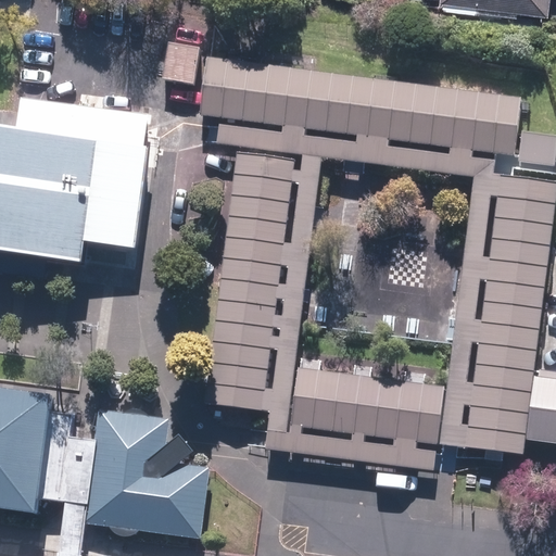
[(442,0),(443,2),(553,16),(554,0),(442,0)]
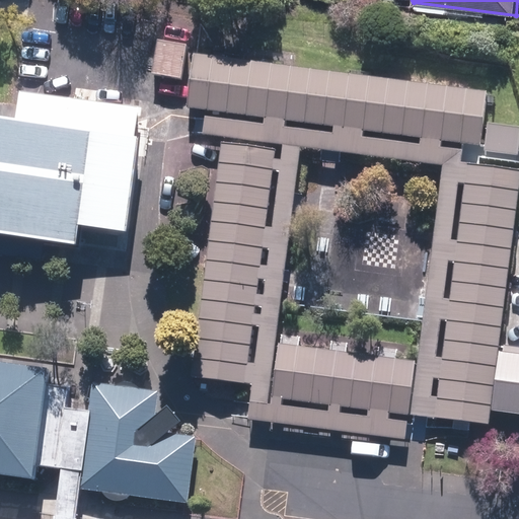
[(187,44),(157,40),(151,74),(181,78),(187,44)]
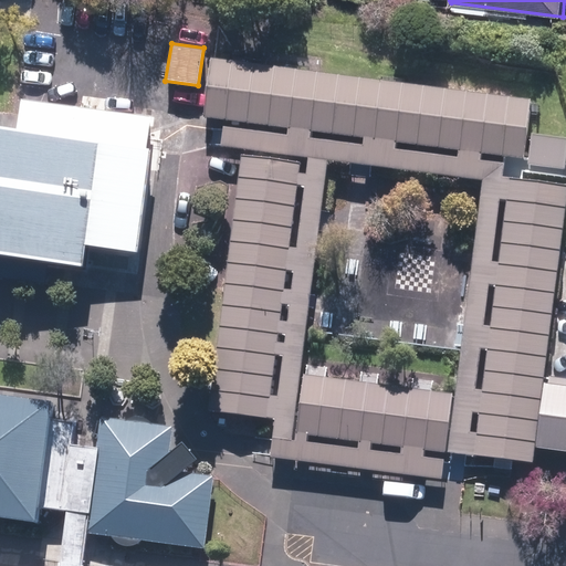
[(205,115),(223,117),(220,137),(219,146),(307,156),(307,160),(242,153),(210,412),(274,420),(270,454),(442,475),(446,449),(532,462),(535,447),(565,451),(565,384),(543,381),(549,333),(554,296),(565,197),(565,184),(503,176),(506,155),(524,157),(531,97),(211,58),(205,115)]
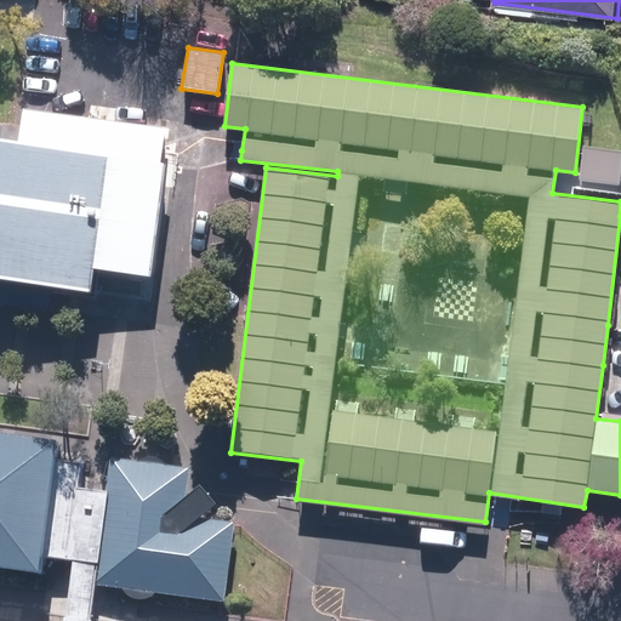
[(0,279),(51,286),(89,291),(92,268),(151,275),(170,129),(73,117),(22,110),(18,142),(0,138),(0,279)]
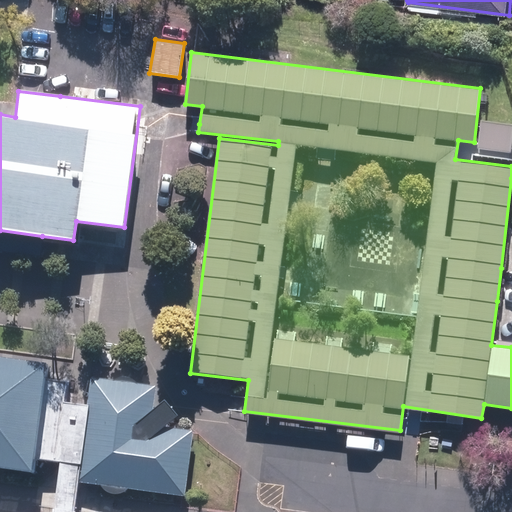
[(511,152),(511,145),(511,124),(480,120),(476,148),(511,152)]
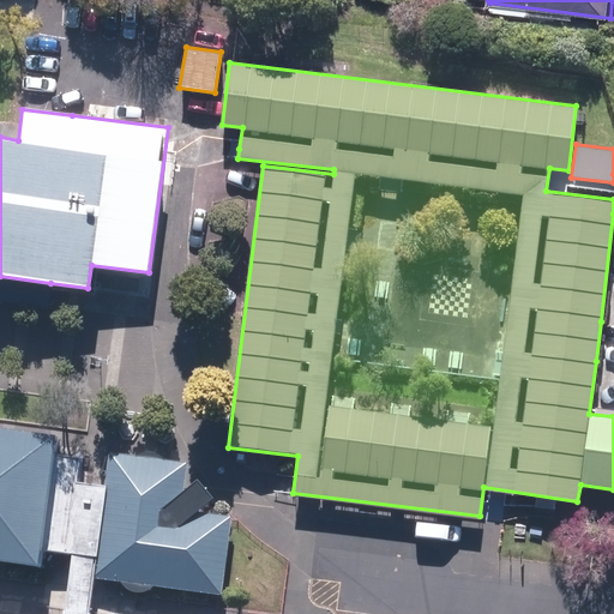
[(0,298),(47,305),(50,283),(0,276),(0,298)]
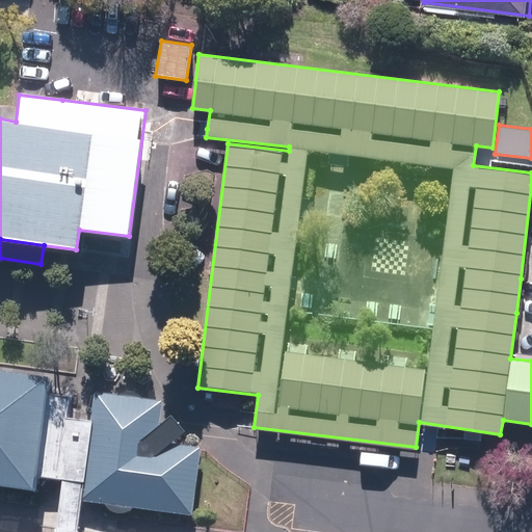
[(163,399),(94,391),(89,420),(68,418),(71,396),(50,393),(52,376),(0,369),(0,485),(34,490),(36,476),(61,479),(73,480),(84,482),(82,501),(174,512),(192,514),(201,450),(201,447),(170,444),(185,430),(171,415),(159,426),(163,399)]
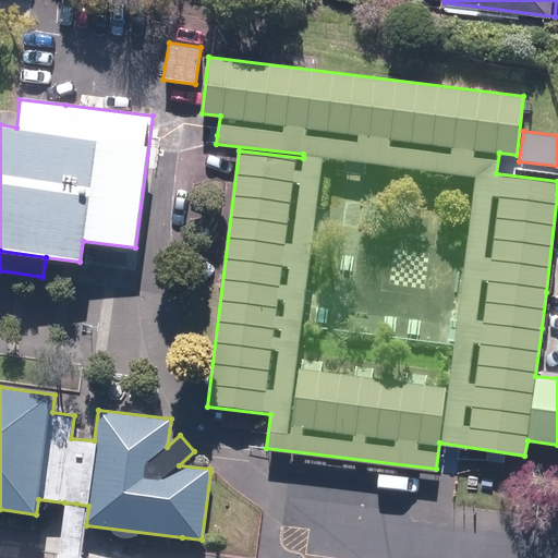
[(64,502),(57,557),(81,557),(86,525),(88,506),(76,504),(64,502)]
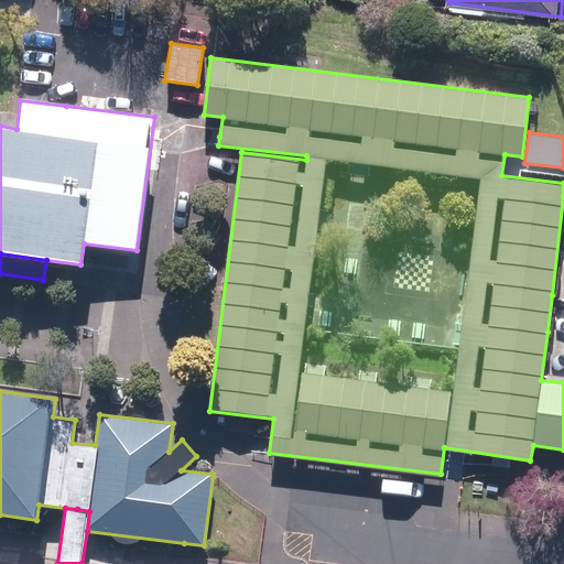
All buildings are outlined.
